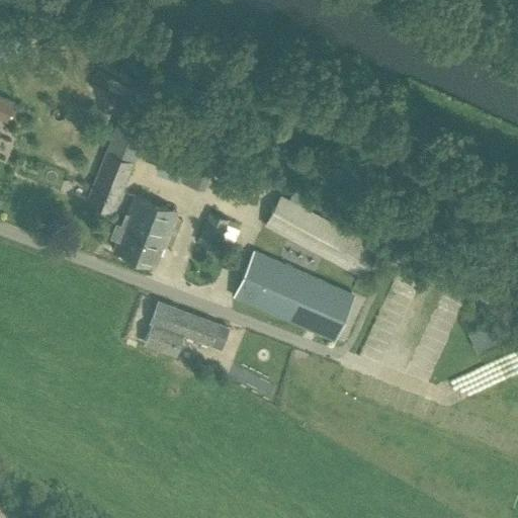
[(0,117),(6,119),(12,101),(0,96),(0,117)]
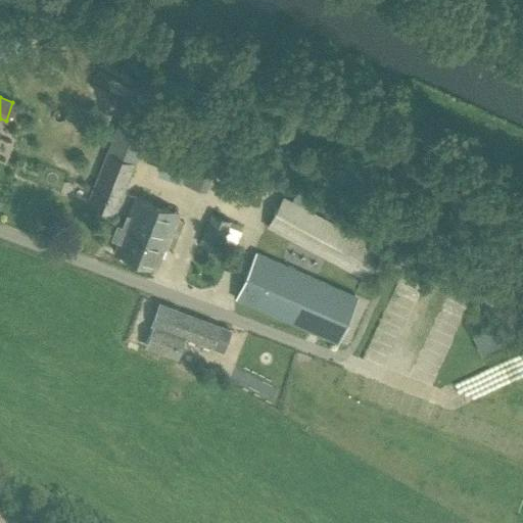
[(88,203),(114,214),(147,129),(121,119),(88,203)]
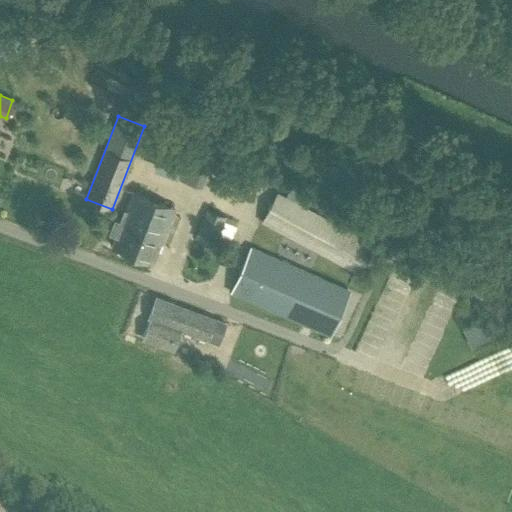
[(115,220),(115,221),(110,235),(115,237),(112,246),(154,262),(174,209),(133,193),(121,223),(115,220)]
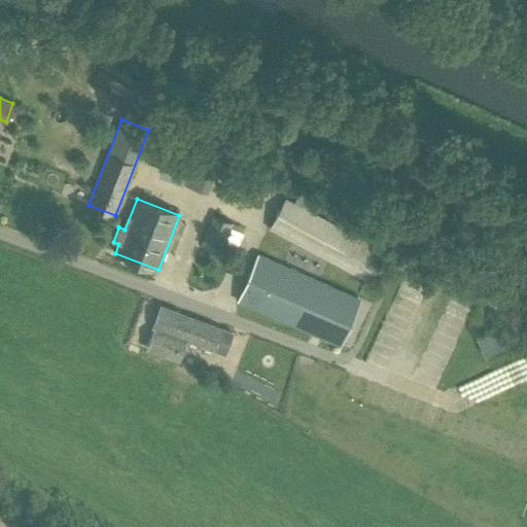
[(369,282),(384,252),(285,199),(269,229),(369,282)]
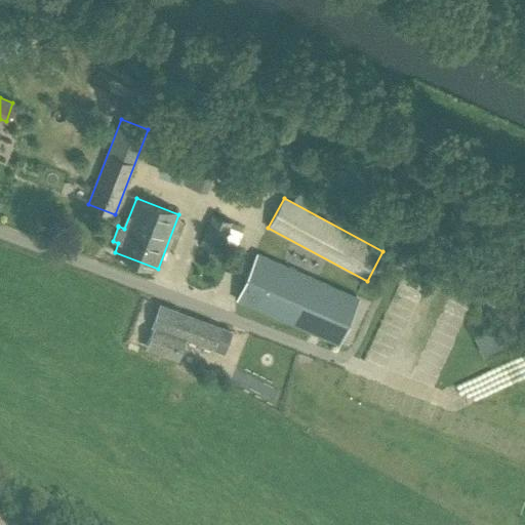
[(219,252),(232,223),(212,215),(201,244),(219,252)]
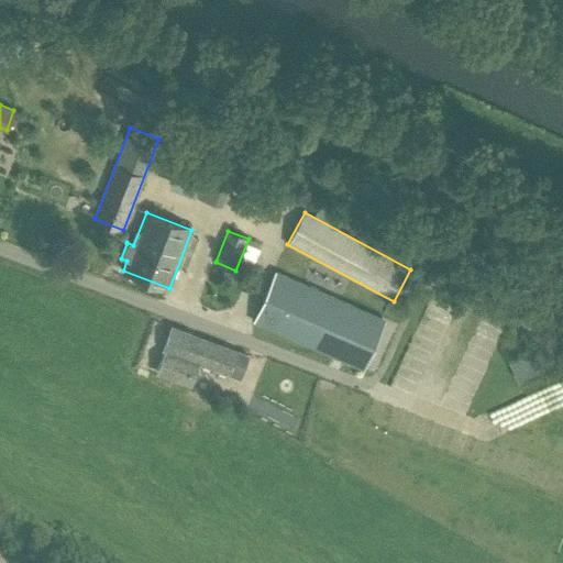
[(275,274),(254,322),(361,368),(382,319),(275,274)]
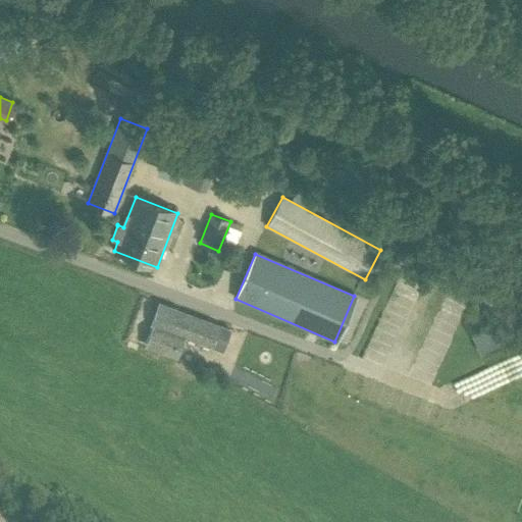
[(212,349),(221,326),(160,303),(151,325),(212,349)]
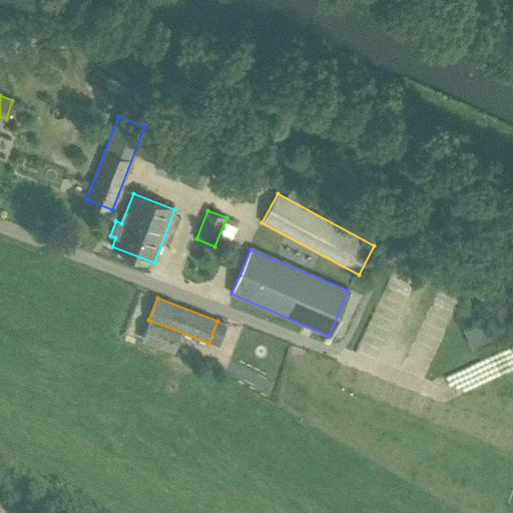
[(503,333),(495,316),(465,330),(473,348),(503,333)]
